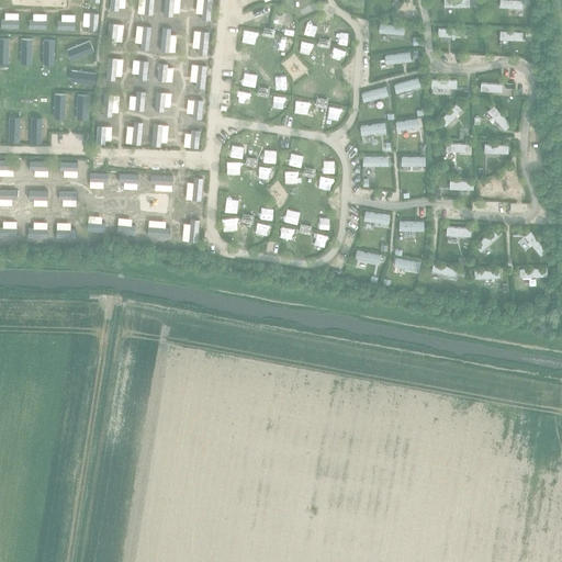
[(153,0),(144,0),(143,11),(153,12),(153,0)]
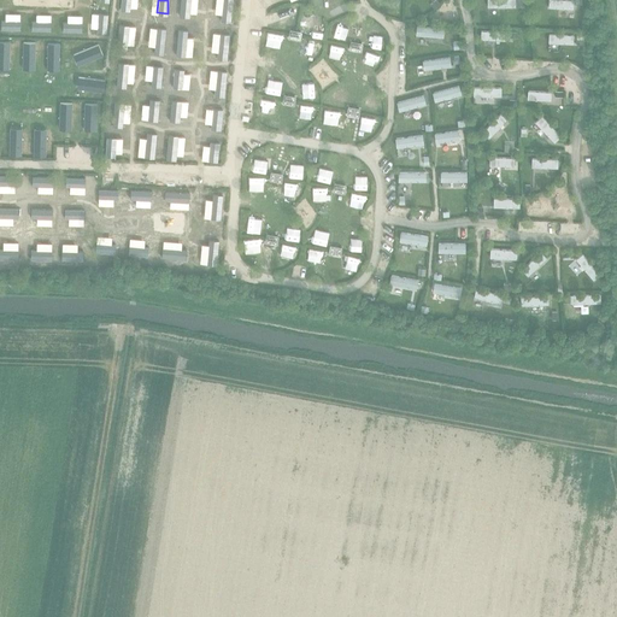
[(191,0),(180,0),(178,15),(189,16),(191,0)]
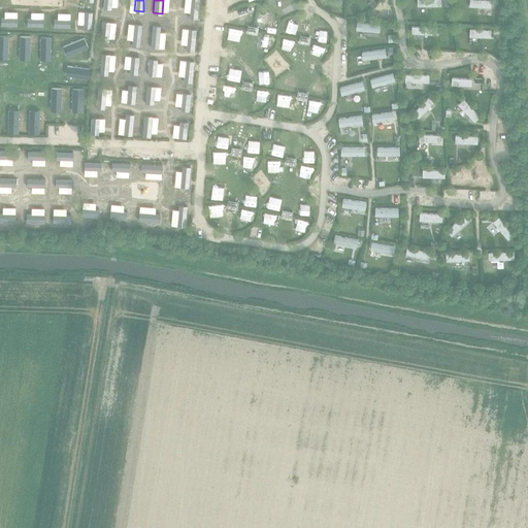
[(198,0),(189,0),(188,17),(197,18),(198,0)]
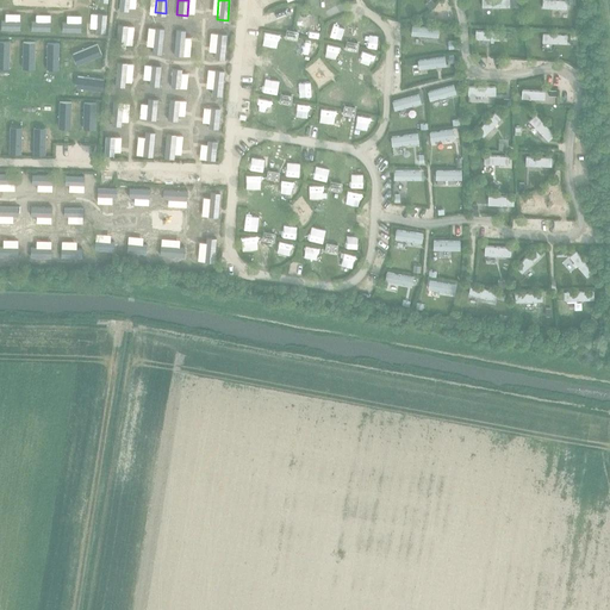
[(106,12),(97,11),(95,30),(105,31),(106,12)]
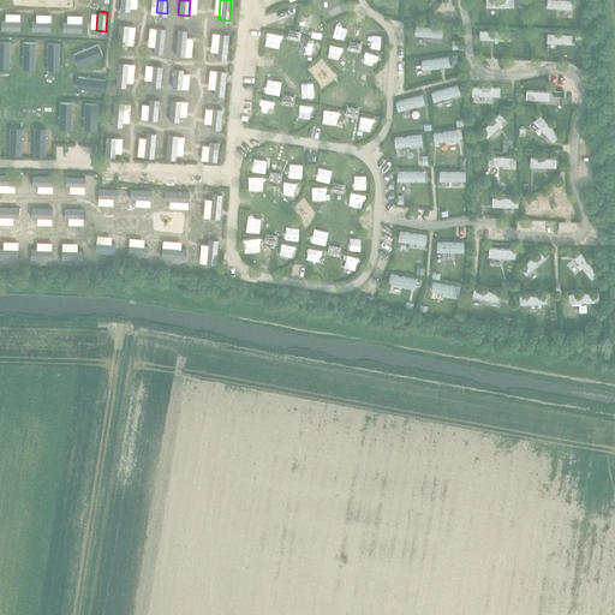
[(21,18),(1,18),(1,28),(21,28),(21,18)]
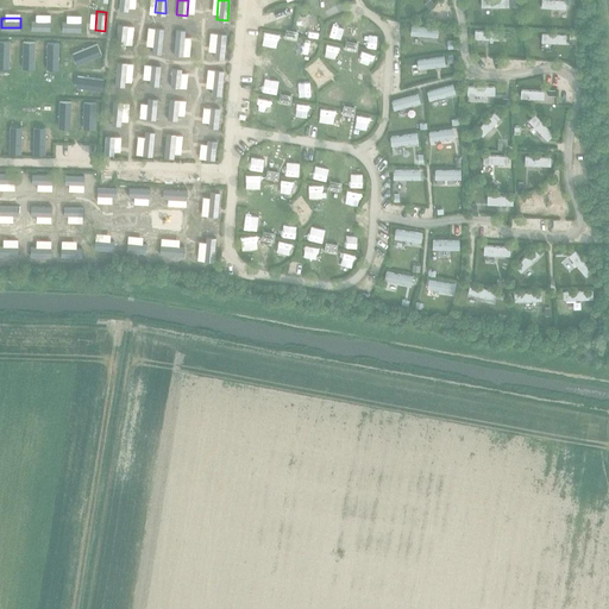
[(81,20),(61,19),(61,29),(80,30),(81,20)]
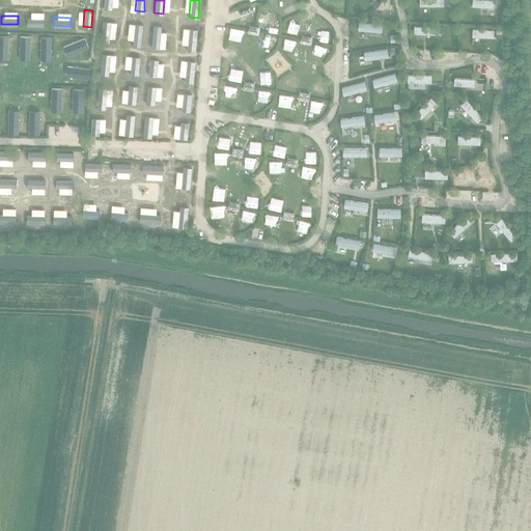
[(109,42),(111,20),(103,19),(101,40),(109,42)]
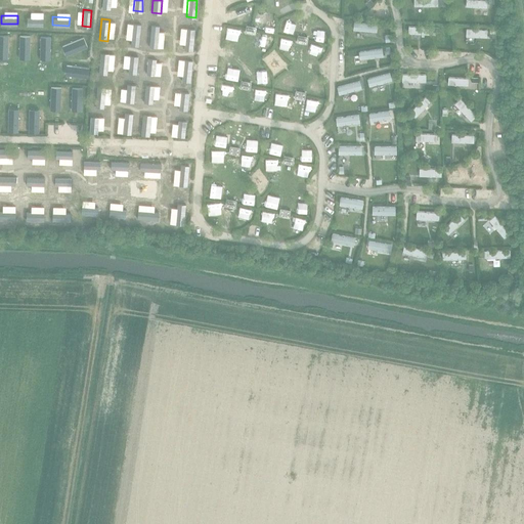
[(140,23),(133,22),(130,44),(138,45),(140,23)]
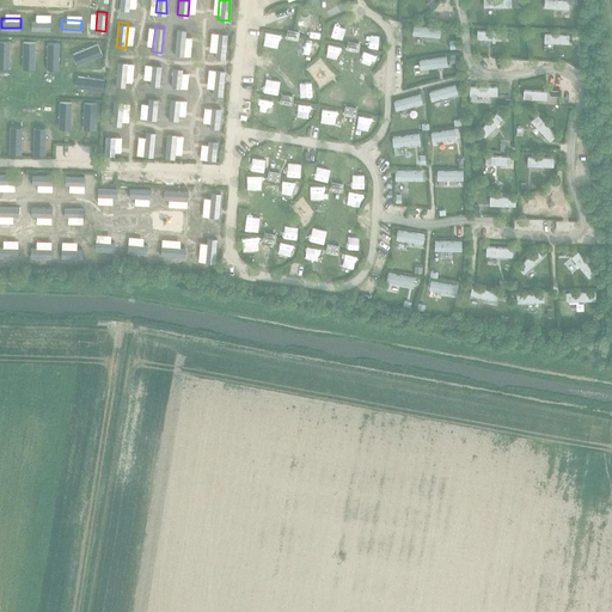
[(412,35),(439,37),(440,28),(412,25),(412,35)]
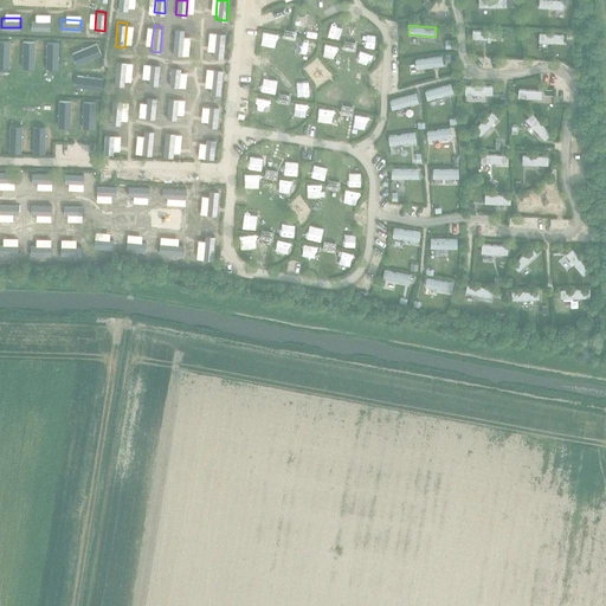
[(184,27),(175,26),(172,53),(181,53),(184,27)]
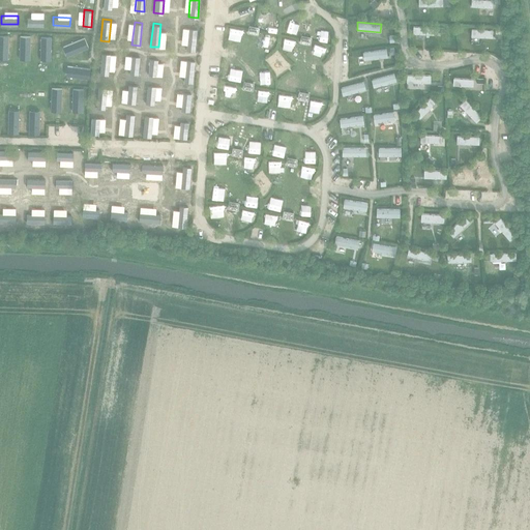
[(434,27),(413,26),(412,33),(434,34),(434,27)]
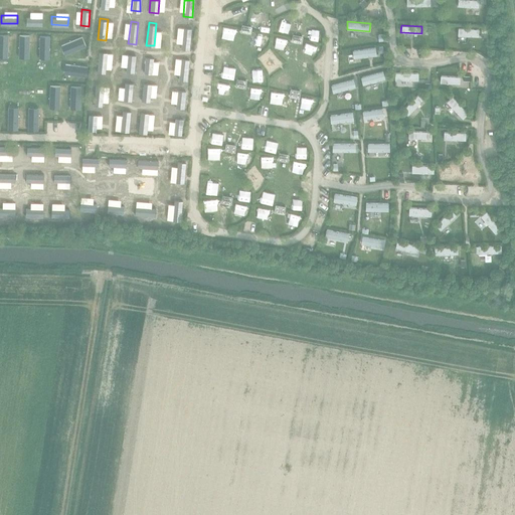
[(191,27),(183,26),(181,49),(189,50),(191,27)]
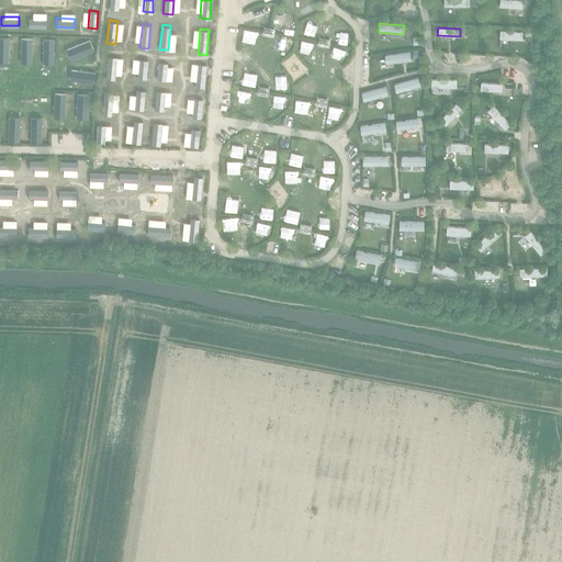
[(499,38),(521,40),(523,32),(499,31),(499,38)]
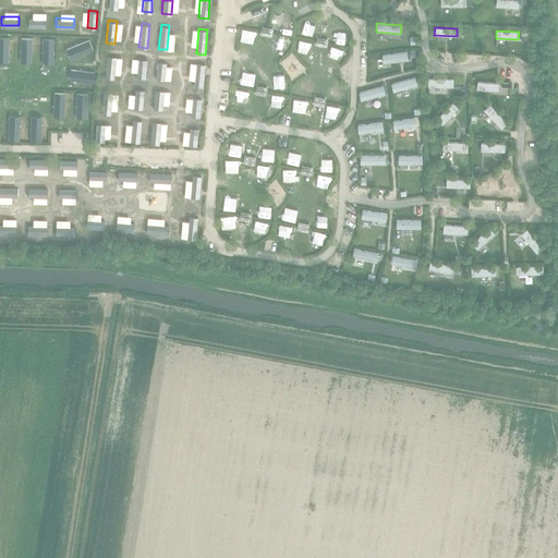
[(9,36),(0,35),(0,60),(8,60),(9,36)]
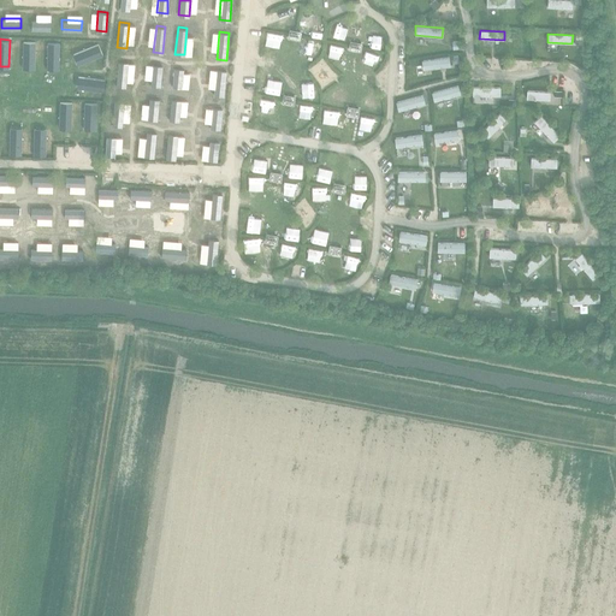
[(35,41),(22,41),(22,67),(34,67),(35,41)]
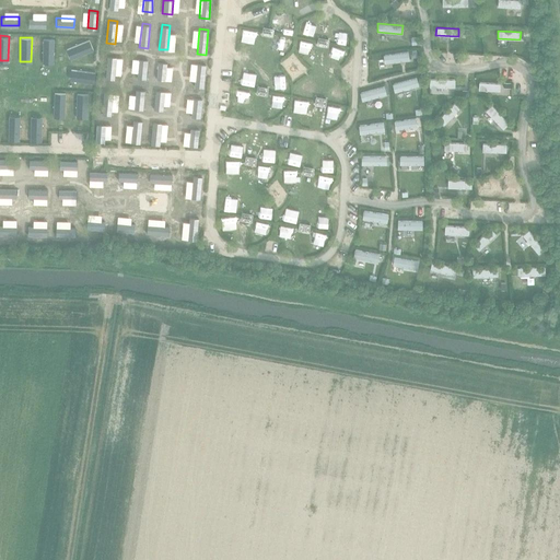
[(54,37),(43,37),(42,61),(53,61),(54,37)]
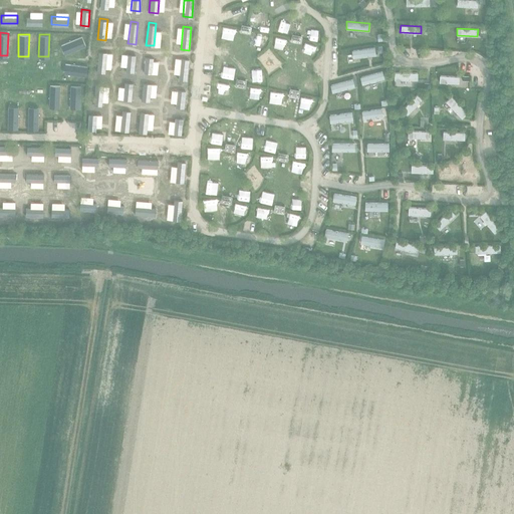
[(81,35),(60,44),(64,53),(85,44),(81,35)]
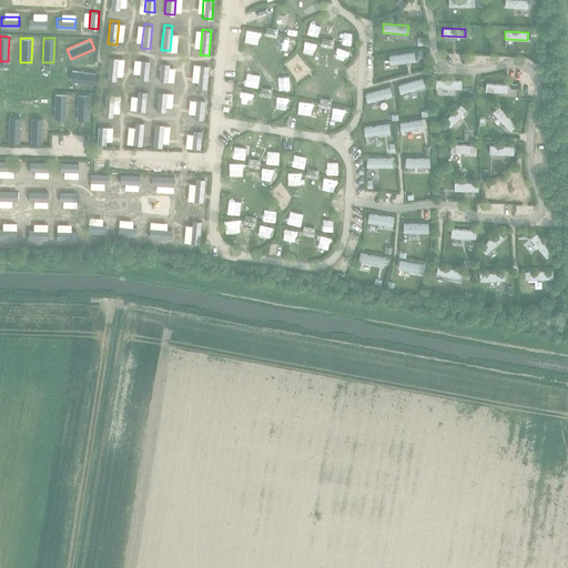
[(388,56),(389,64),(414,61),(414,52),(388,56)]
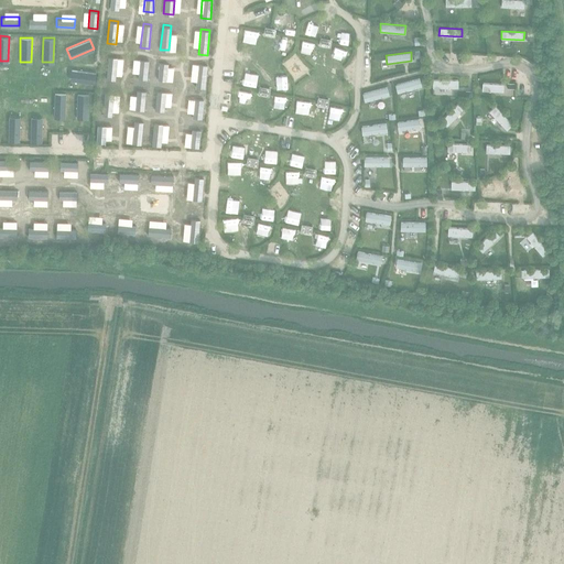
[(115,78),(117,56),(108,55),(106,77),(115,78)]
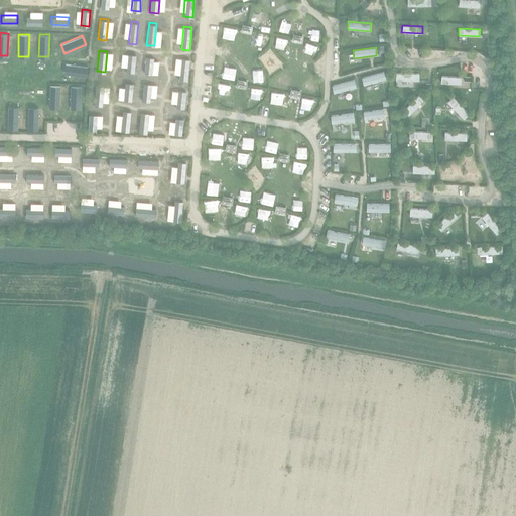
[(135,53),(127,52),(125,71),(134,72),(135,53)]
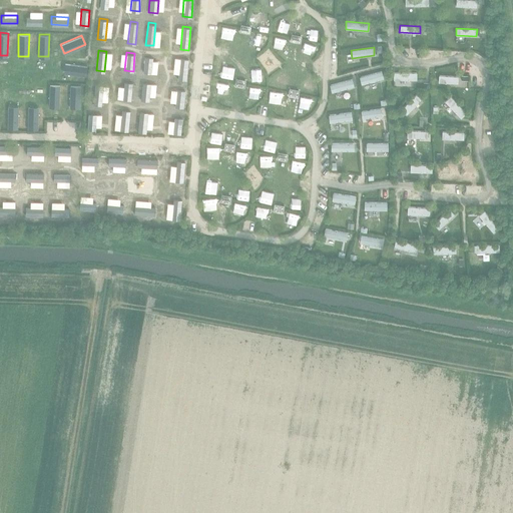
[(153,56),(145,55),(143,71),(151,72),(153,56)]
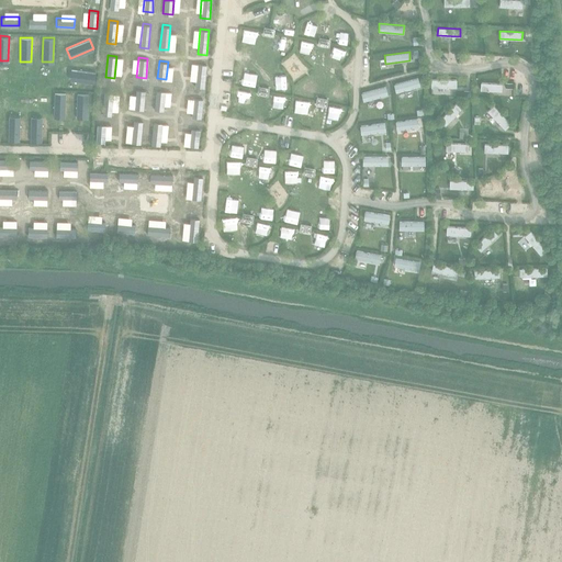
[(205,63),(198,63),(195,85),(204,86),(205,63)]
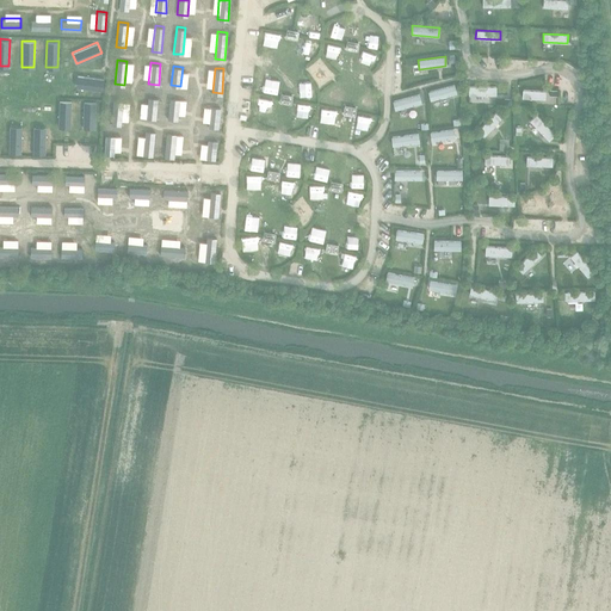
[(103,78),(76,74),(75,86),(102,90),(103,78)]
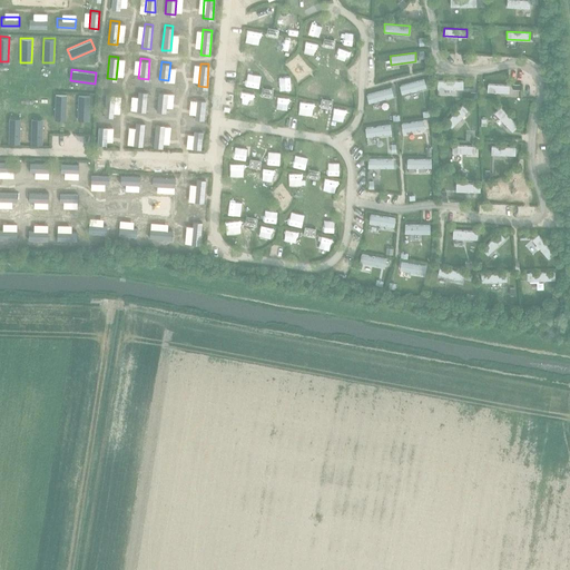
[(423,79),(399,86),(401,94),(425,87),(423,79)]
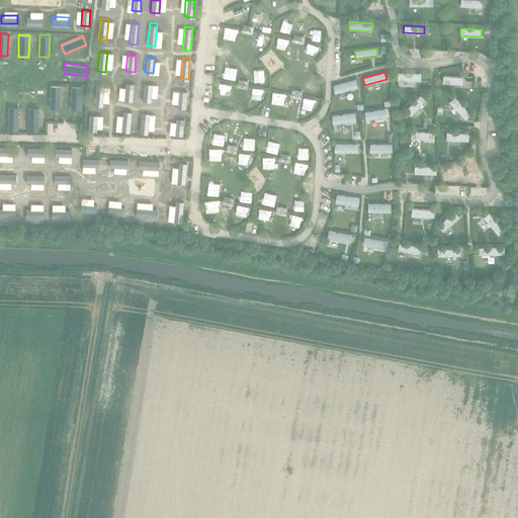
[(462,77),(443,76),(442,83),(462,84),(462,77)]
